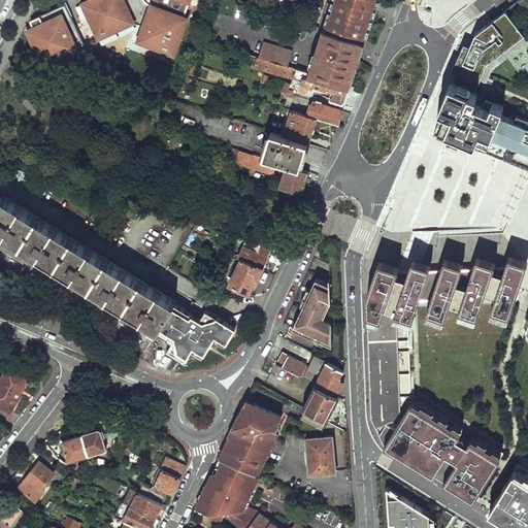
[(98,38),(133,22),(123,0),(90,0),(87,1),(86,2),(86,3),(85,5),(85,6),(85,8),(88,15),(98,38)]
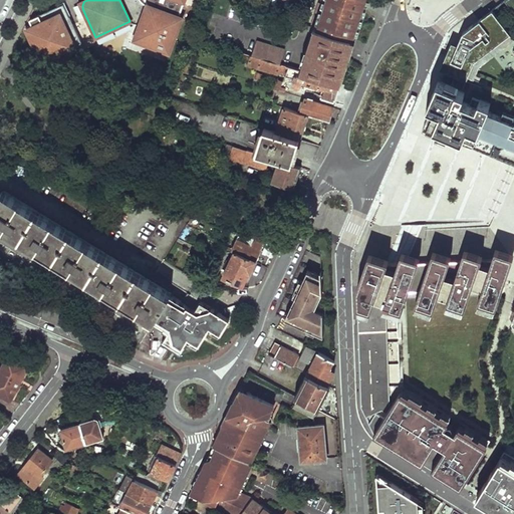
[(148,0),(147,5),(139,27),(137,34),(136,35),(136,37),(137,38),(137,39),(138,40),(139,40),(146,43),(146,44),(169,52),(182,17),(179,16),(184,0),(148,0)]
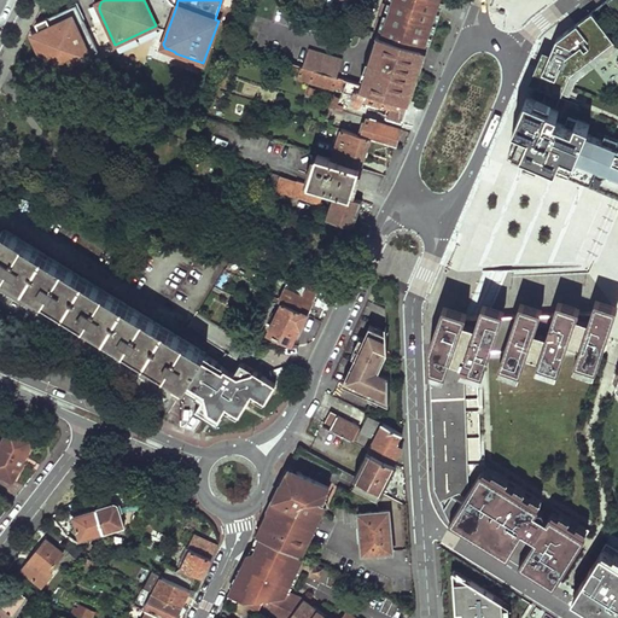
[(383,30),(382,35),(418,47),(432,0),(392,0),(391,5),(389,12),(388,17),(385,24),(383,30)]
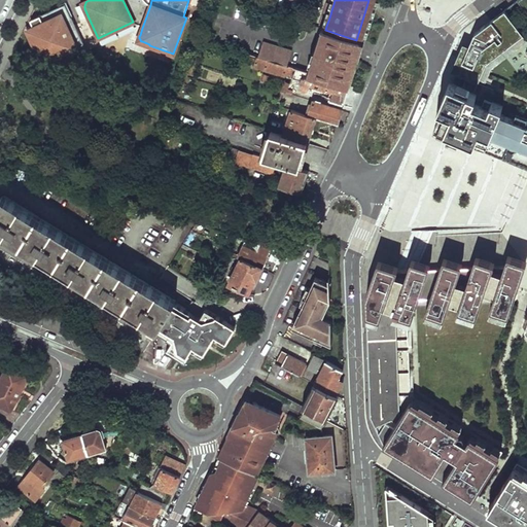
[(369,0),(356,40),(361,41),(362,38),(364,31),(366,26),(367,22),(370,15),(372,11),(373,6),(374,4),(375,0),(369,0)]
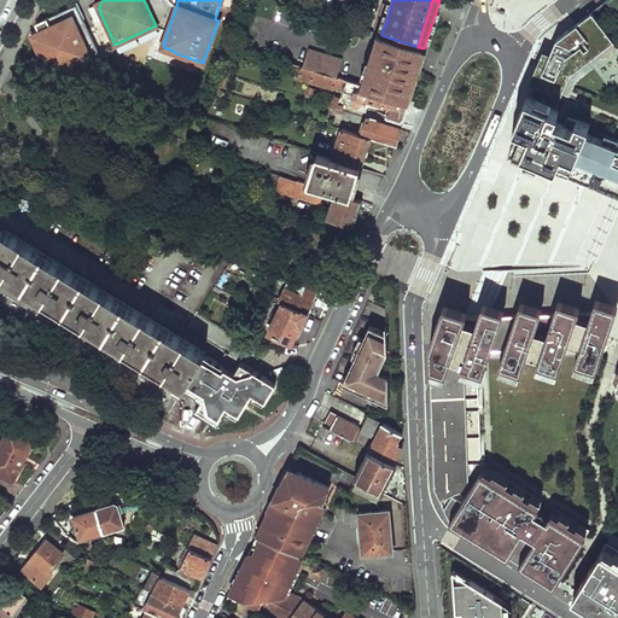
[(617,0),(606,0),(607,0),(617,15),(617,0)]
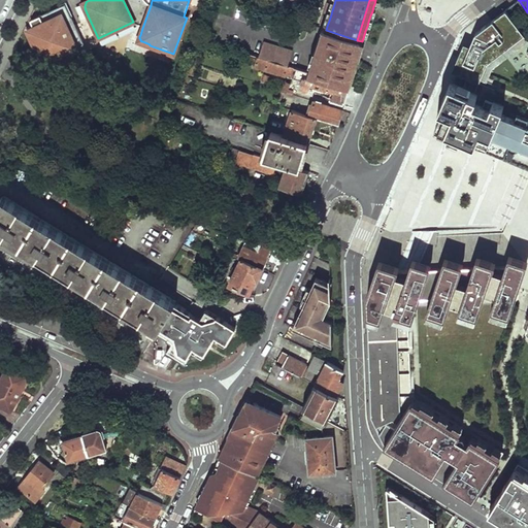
[(71,15),(65,3),(59,6),(62,14),(63,13),(65,13),(66,13),(67,14),(68,14),(68,15),(69,17),(71,15)]
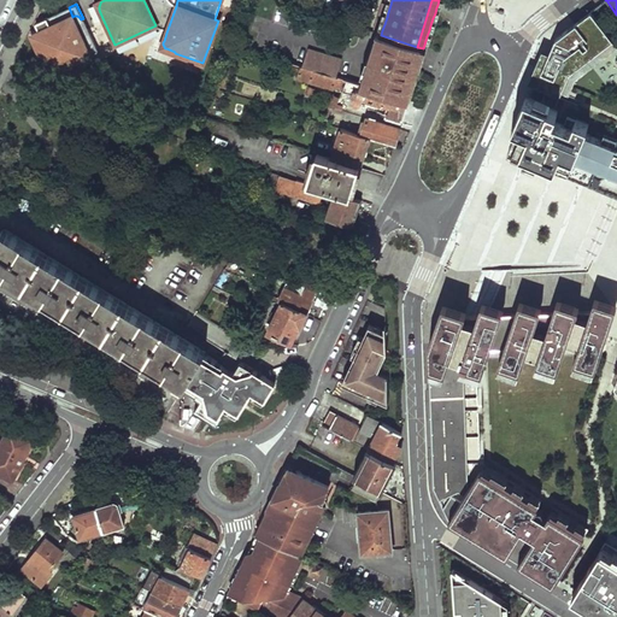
[(90,54),(98,51),(83,18),(81,19),(80,18),(80,17),(78,17),(77,16),(76,16),(74,16),(72,17),(69,7),(35,22),(39,30),(37,31),(36,33),(36,34),(35,36),(35,37),(36,39),(34,40),(39,51),(41,50),(48,66),(48,68),(48,69),(48,70),(50,71),(51,72),(52,72),(53,72),(54,71),(56,72),(90,56),(90,54)]
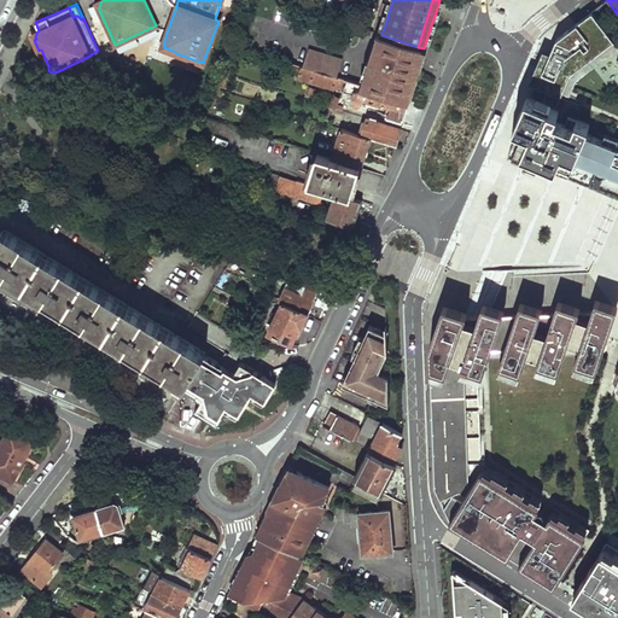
[(604,27),(592,12),(577,23),(589,38),(604,27)]
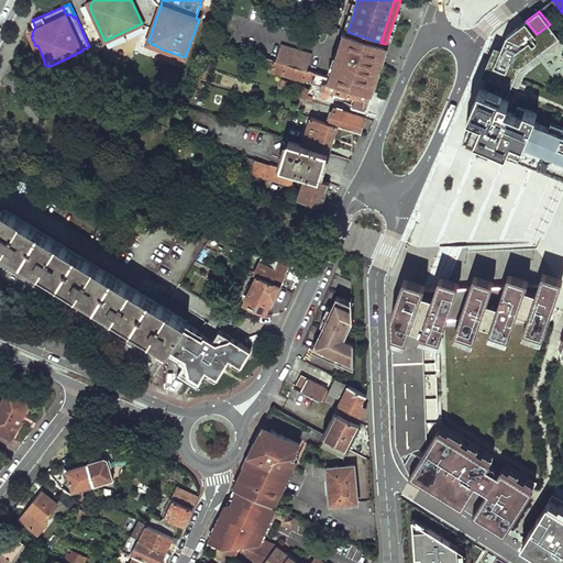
[(562,42),(550,24),(537,34),(526,21),(507,35),(506,39),(508,40),(507,43),(501,46),(490,74),(516,85),(509,99),(484,88),(476,108),(483,111),(479,118),(473,116),(465,132),(485,141),(488,134),(495,136),(493,144),(511,152),(515,145),(530,152),(527,158),(547,167),(550,161),(562,166),(560,173),(562,174),(562,42)]
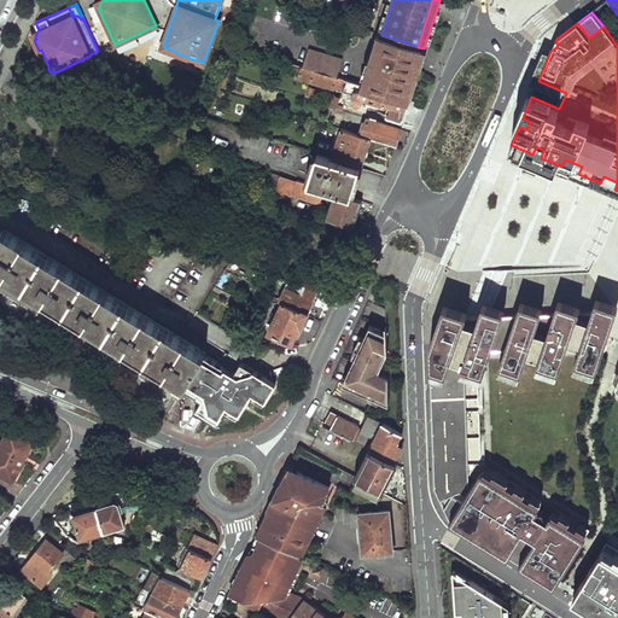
[(382,35),(378,34),(368,68),(363,86),(408,100),(404,99),(417,62),(413,57),(418,47),(382,35)]
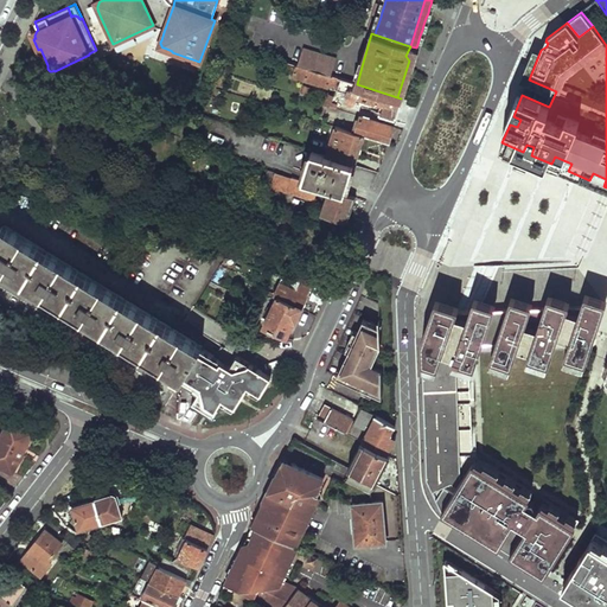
[(416,48),(410,46),(406,56),(409,61),(397,97),(401,98),(416,48)]
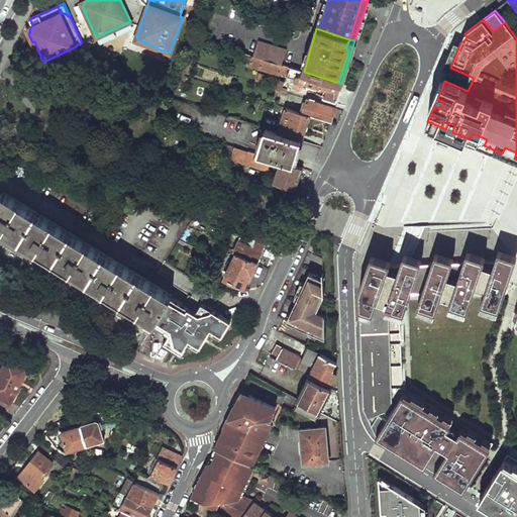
[(256,41),(252,56),(281,65),(286,50),(256,41)]
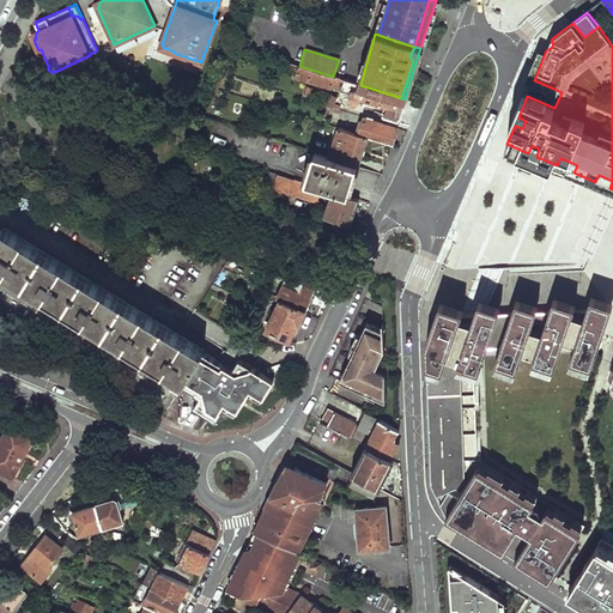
[(279,66),(281,61),(262,54),(261,60),(279,66)]
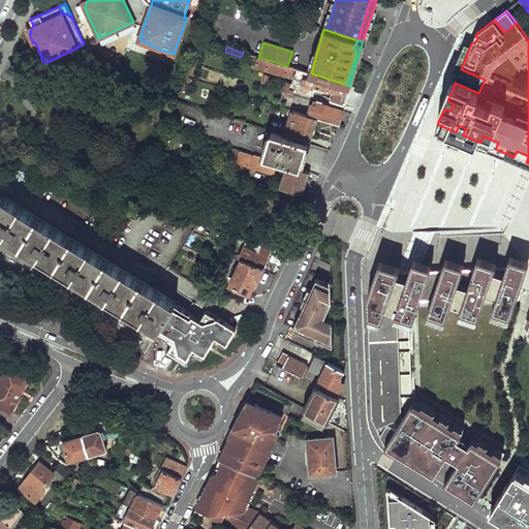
[(294,76),(297,69),(291,67),(287,66),(258,57),(245,53),(242,60),(255,65),(255,66),(285,75),(286,73),(294,76)]
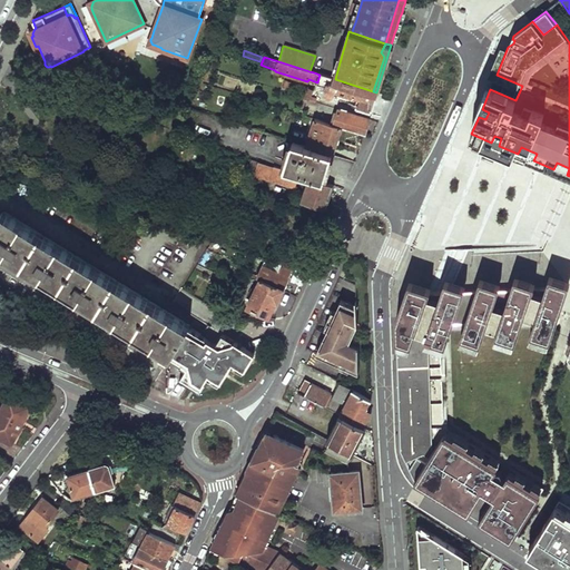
[(375,99),(376,92),(335,79),(320,75),(317,82),(316,85),(335,91),(360,100),(356,109),(370,114),(375,99)]
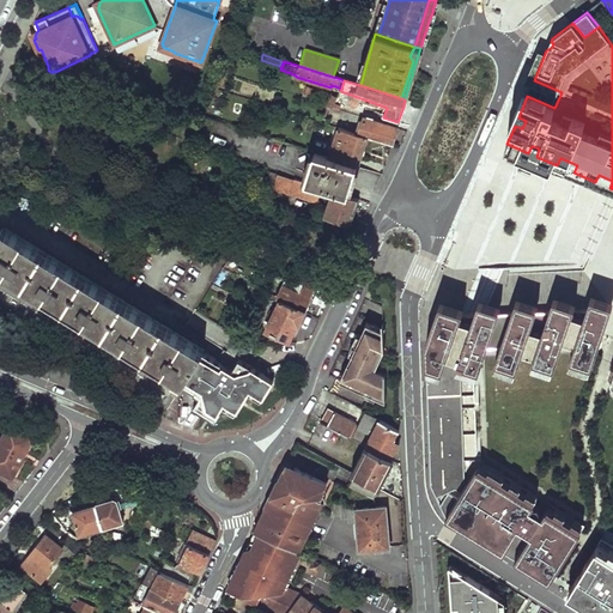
[(562,92),(534,80),(527,96),(554,108),(562,92)]
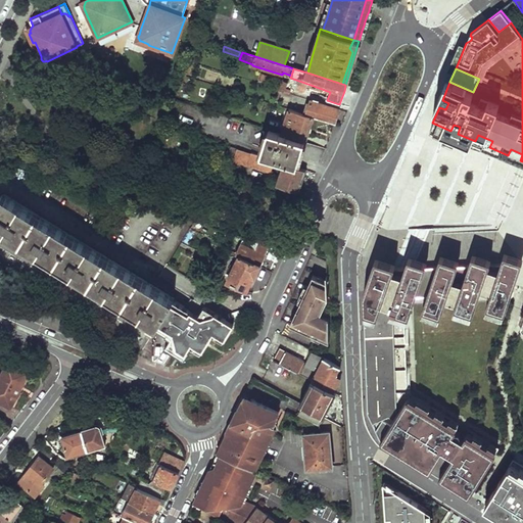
[(286,92),(288,84),(281,82),(279,90),(286,92)]
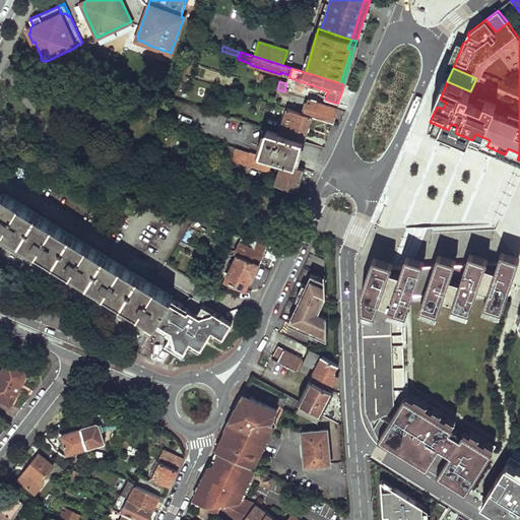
[(440,100),(437,107),(443,109),(446,103),(440,100)]
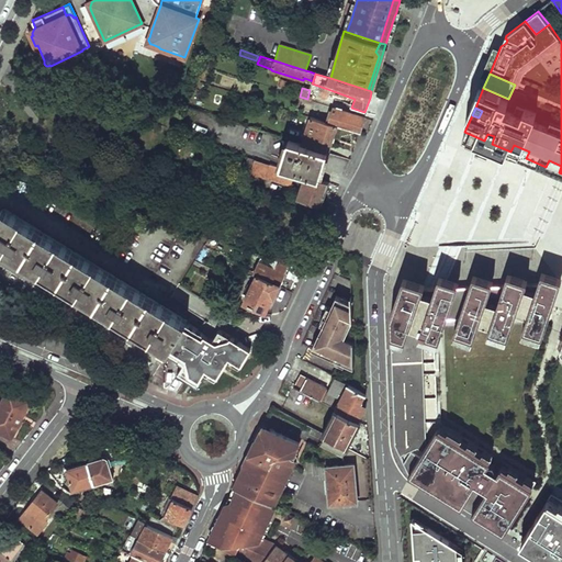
[(362,123),(363,119),(334,109),(329,124),(336,126),(359,133),(362,123)]
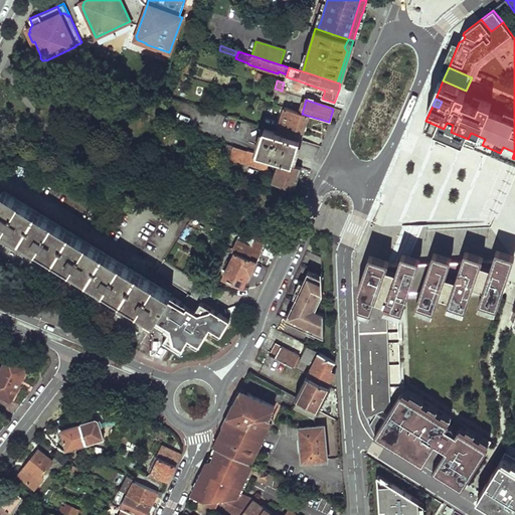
[(301,140),(308,116),(302,114),(284,108),(277,132),(301,140)]
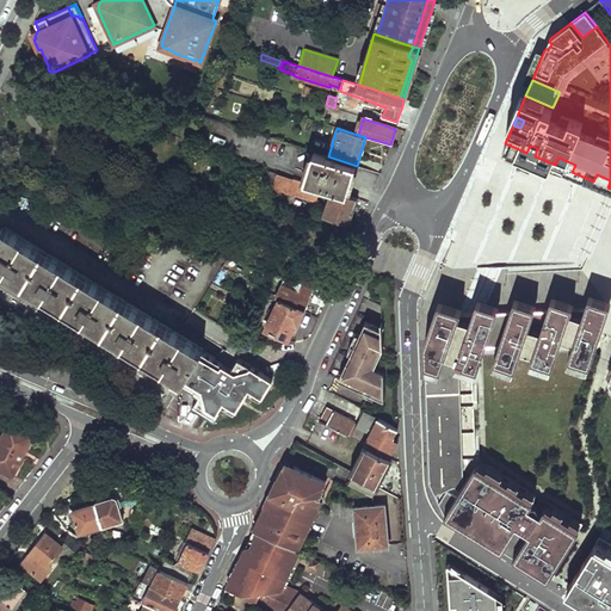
[(220,154),(222,146),(207,141),(204,149),(220,154)]
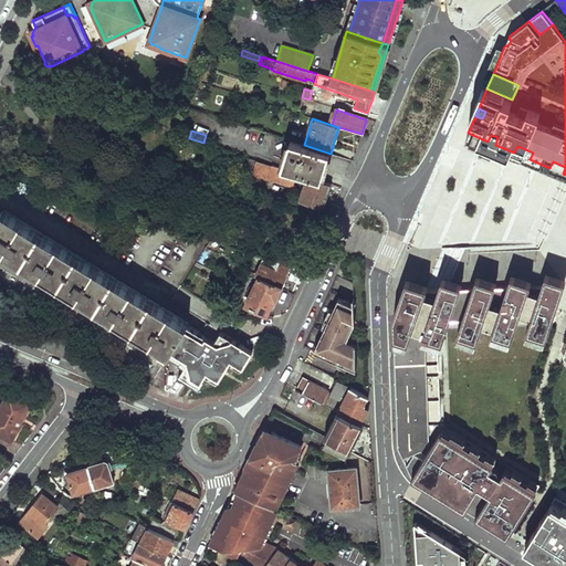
[(491,135),(488,142),(495,145),(498,137),(491,135)]
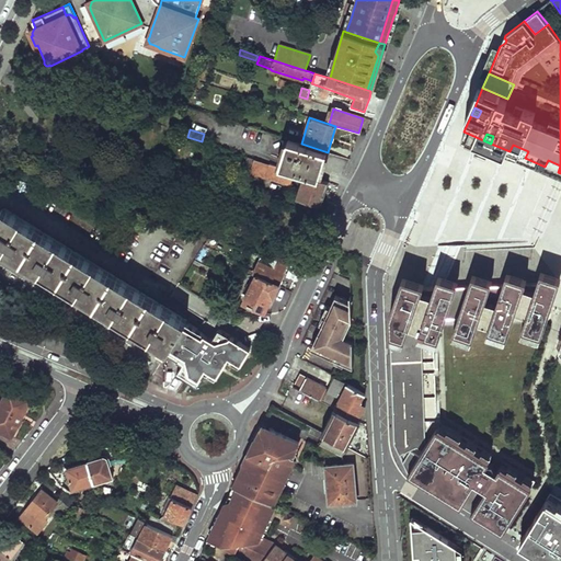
[(323,165),(328,152),(301,144),(287,139),(279,167),(295,171),(305,174),(319,179),(323,165)]
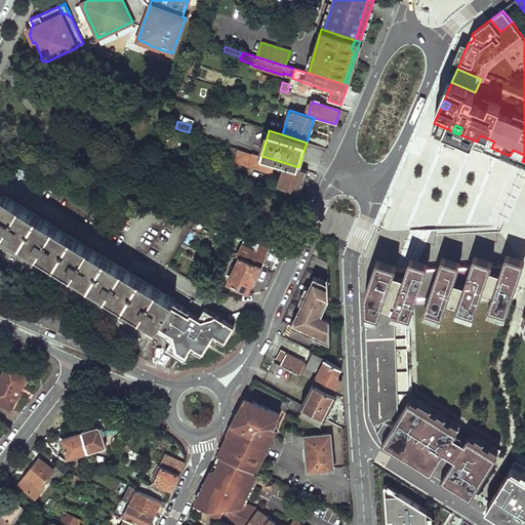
[(480,135),(477,142),(491,148),(494,142),(480,135)]
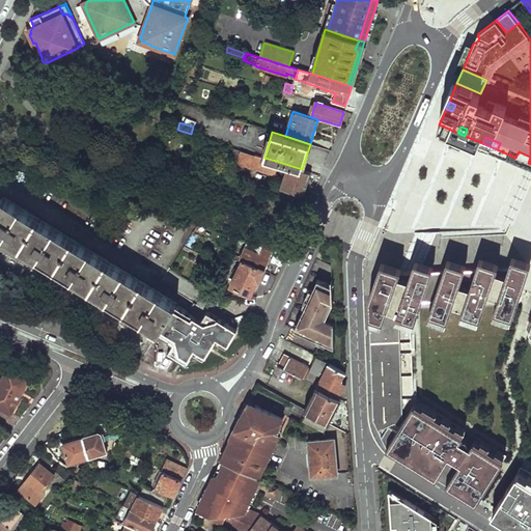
[(241,150),(234,148),(230,162),(236,164),(241,150)]
